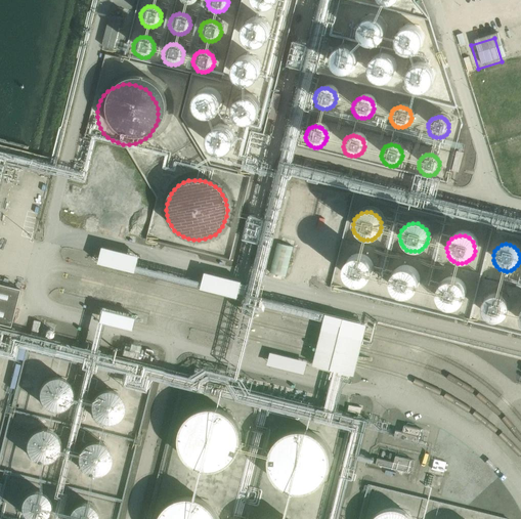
[(274,248),(267,277),(283,282),(291,252),(274,248)]
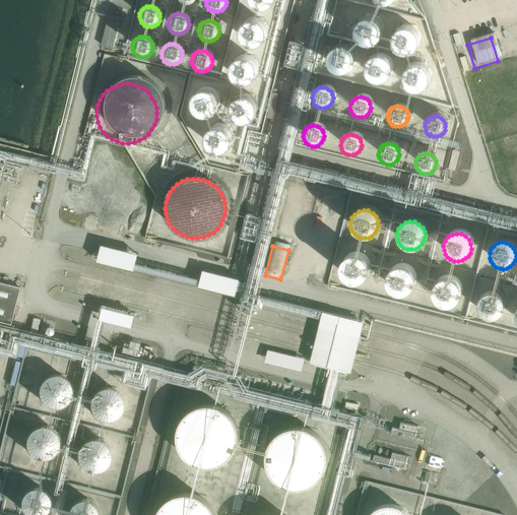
[(106,248),(103,263),(140,272),(144,257),(106,248)]
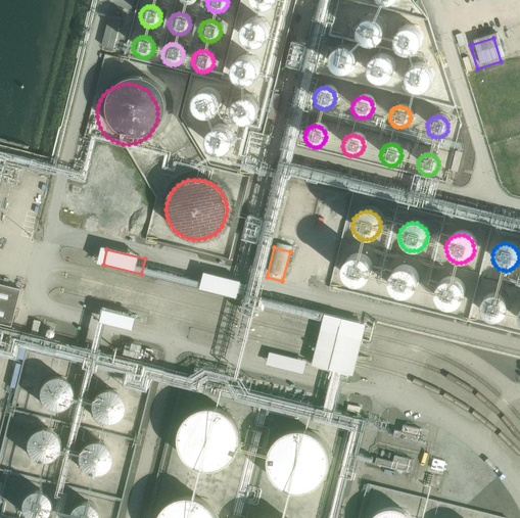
[(340,271),(341,275),(342,279),(344,282),(347,284),(351,286),(356,286),(360,285),(363,283),(366,281),(368,277),(369,274),(368,269),(366,265),(363,261),(359,259),(353,257),(349,260),(345,262),(342,266),(340,271)]
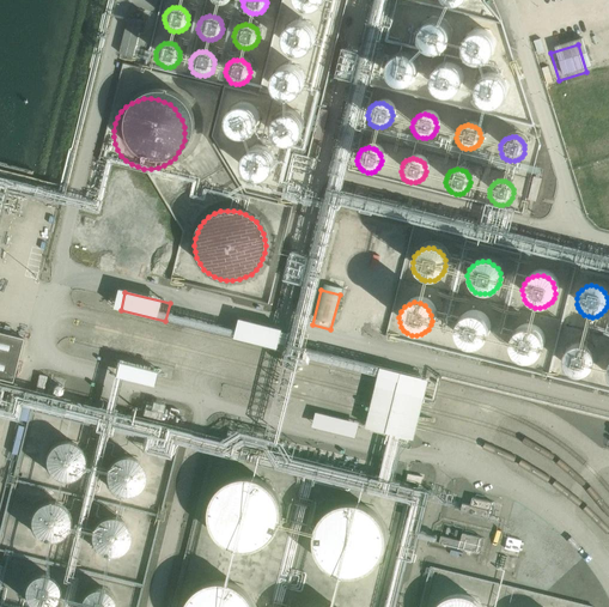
[(454,331),(454,335),(456,340),(458,344),(462,346),(467,348),(470,348),(475,347),(480,346),(482,343),(485,339),(486,334),(486,328),(483,323),(480,319),(475,316),(469,316),(463,317),(458,320),(455,325),(454,331)]
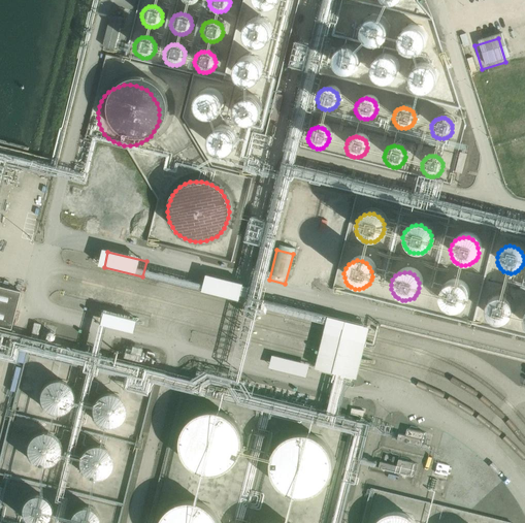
[(211,278),(208,293),(244,301),(249,287),(211,278)]
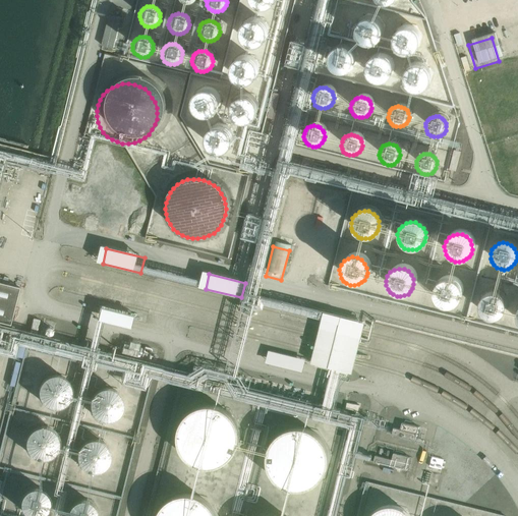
[(433,292),(433,297),(434,300),(437,304),(440,306),(443,307),(447,308),(451,307),(454,305),(457,302),(459,299),(460,295),(460,291),(458,286),(455,283),(450,281),(446,280),(441,281),(437,284),(434,288),(433,292)]
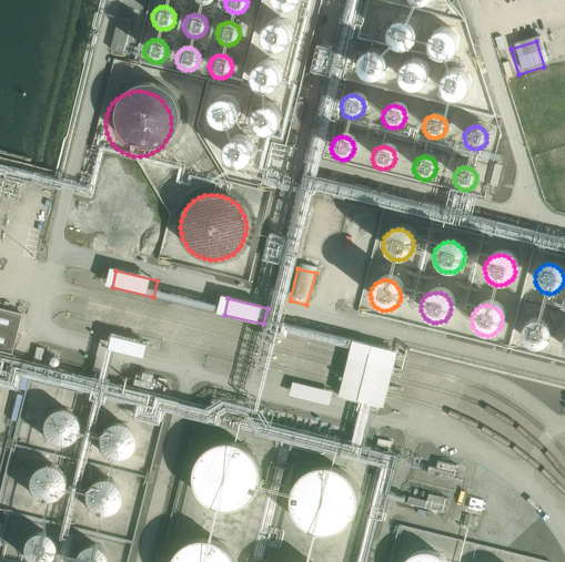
[(0,357),(8,359),(18,319),(0,314),(0,357)]
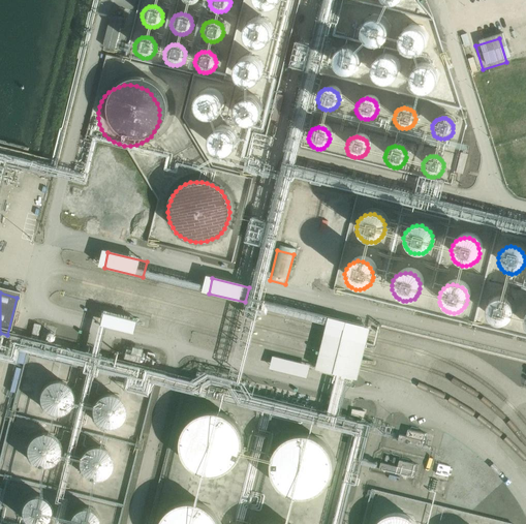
[(485,311),(485,315),(486,319),(488,322),(491,325),(495,327),(499,327),(502,326),(506,324),(509,321),(511,317),(512,314),(512,309),(509,305),(506,302),(502,300),(497,300),(493,301),(489,303),(486,307),(485,311)]
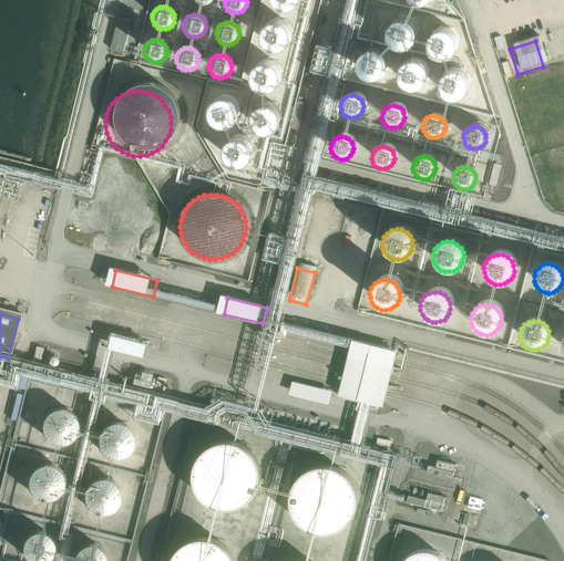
[(113,338),(110,351),(146,360),(150,346),(113,338)]
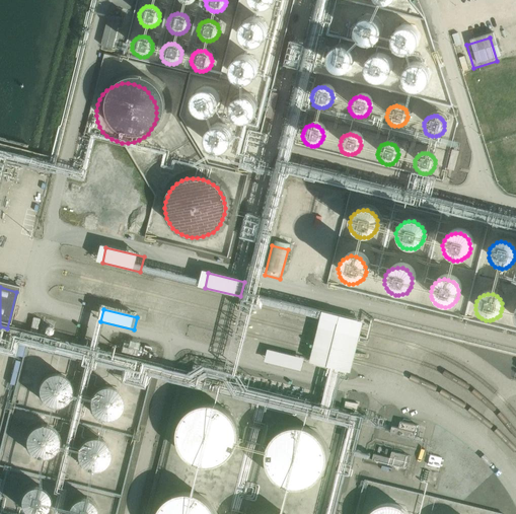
[(324,314),(313,365),(356,375),(368,324),(324,314)]
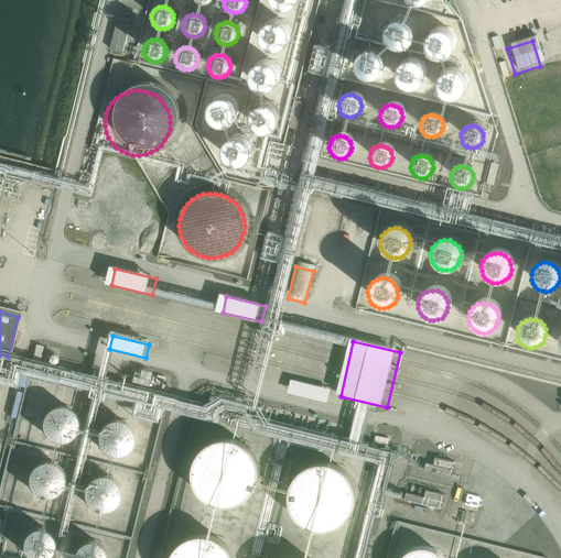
[(41,439),(45,444),(50,446),(56,448),(63,447),(68,444),(72,439),(75,434),(75,427),(74,422),(71,416),(65,413),(60,412),(54,412),(49,413),(43,417),(40,422),(39,427),(39,434),(41,439)]
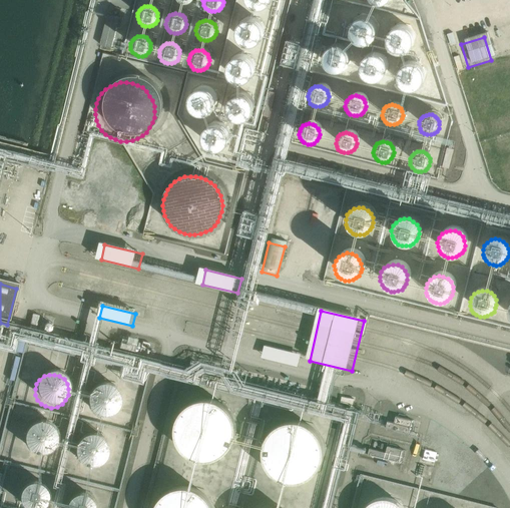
[(87,412),(91,416),(96,419),(101,420),(107,419),(112,417),(116,413),(118,408),(118,402),(117,397),(114,392),(110,389),(104,387),(99,387),(94,389),(90,392),(87,397),(85,402),(85,407),(87,412)]
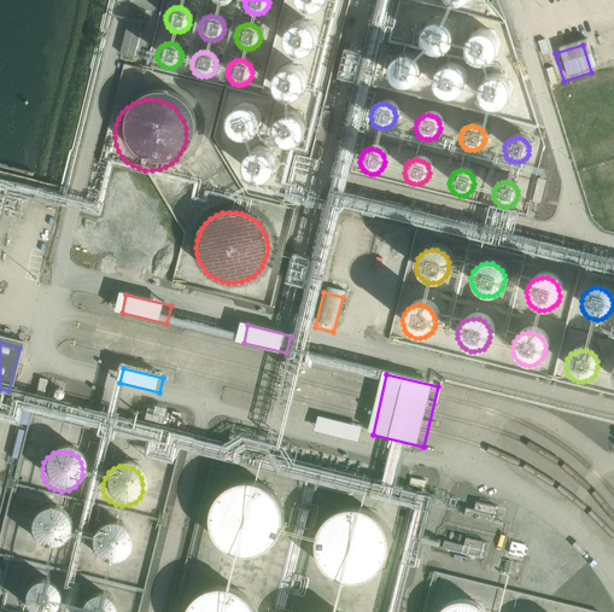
[(237,560),(246,561),(256,560),(264,557),(273,551),(279,542),(282,534),(284,524),(282,514),(279,506),(273,497),(264,491),(255,488),(245,487),(235,489),(226,494),(218,500),(212,508),(210,517),(209,526),(211,535),(215,543),(221,551),(228,557),(237,560)]
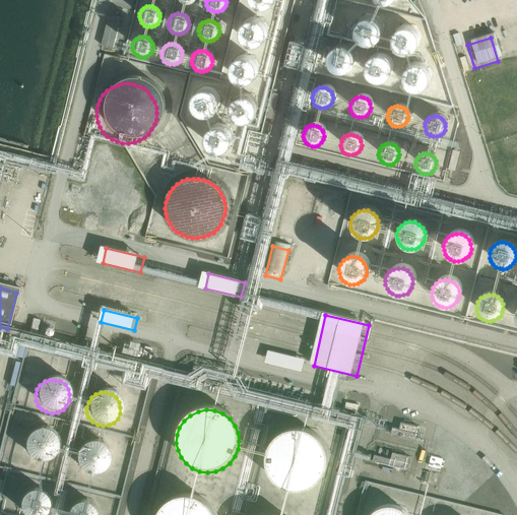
[(390,432),(388,439),(411,445),(415,431),(398,427),(396,433),(390,432)]
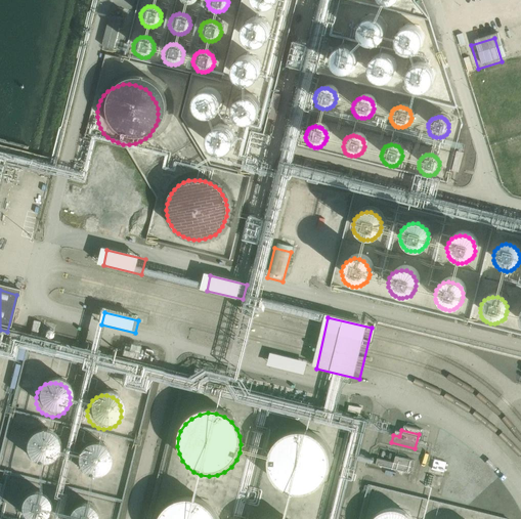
[(25,460),(29,464),(34,467),(39,468),(45,467),(50,465),(53,460),(56,455),(56,449),(55,443),(52,439),(47,435),(42,434),(37,434),(32,436),(27,439),(24,443),(23,448),(23,455),(25,460)]
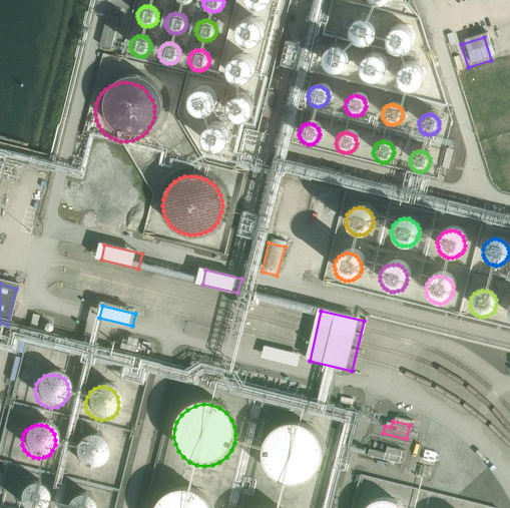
[(284,486),(292,487),(300,486),(307,483),(313,479),(318,472),(321,465),(322,457),(321,449),(318,441),(313,435),(307,430),(299,427),(291,426),(282,428),(275,431),(268,437),(264,443),(262,451),(261,458),(262,466),(266,473),(270,479),(277,483),(284,486)]
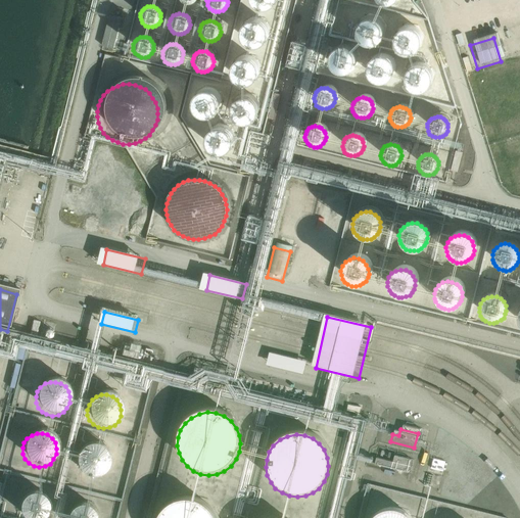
[(77,471),(80,475),(85,478),(91,479),(96,478),(101,476),(105,472),(107,467),(108,461),(106,456),(103,451),(99,448),(94,445),(88,445),(83,448),(79,451),(76,455),(74,461),(75,466),(77,471)]
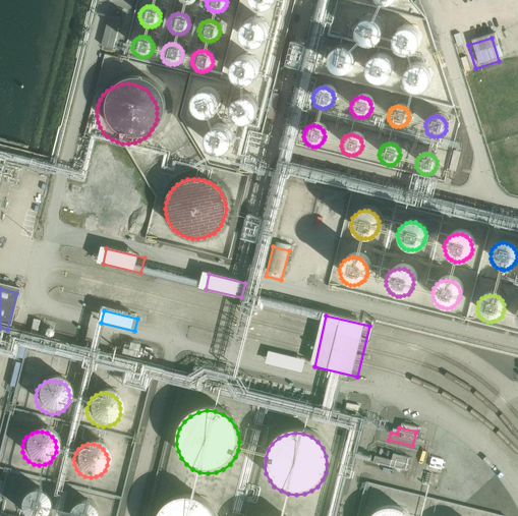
[(404,474),(407,462),(391,458),(390,464),(372,460),(371,466),(404,474)]
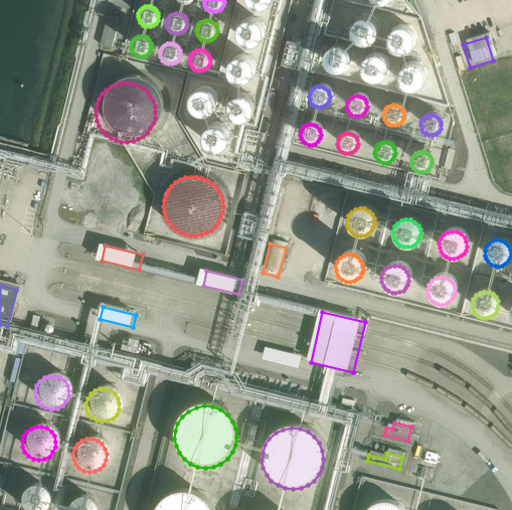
[(44,509),(45,507),(45,502),(45,498),(43,494),(40,491),(36,488),(32,487),(27,488),(22,491),(18,495),(17,500),(17,505),(19,509),(44,509)]
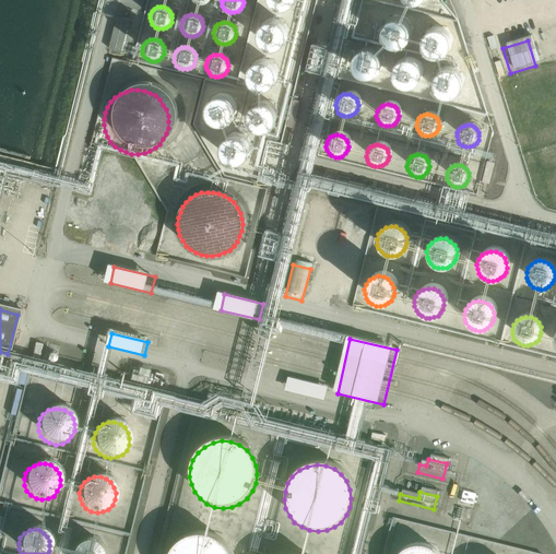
[(227,553),(222,546),(215,541),(206,538),(198,537),(188,538),(180,542),(174,549),(170,553),(227,553)]
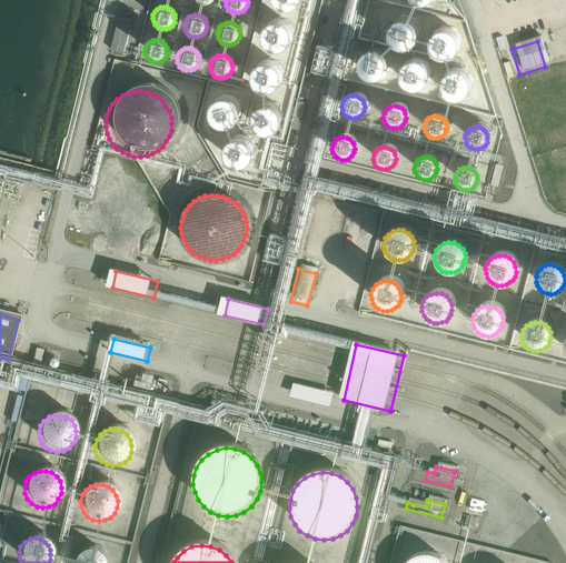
[(102,562),(100,558),(97,554),(93,552),(88,551),(82,551),(77,554),(73,559),(72,562),(102,562)]
